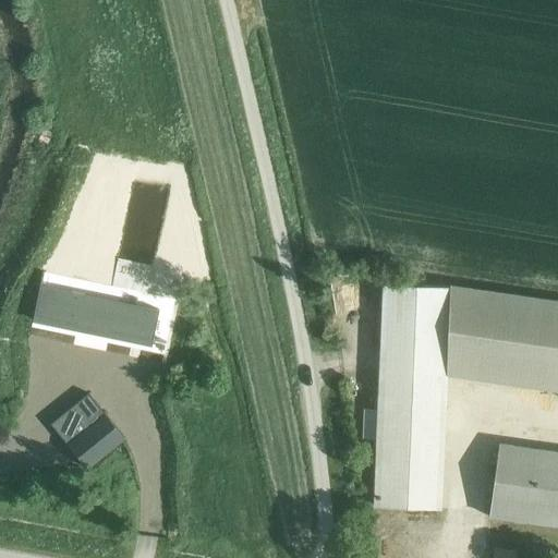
[(371,508),(440,511),(447,372),(449,314),(450,287),(385,284),(371,508)]
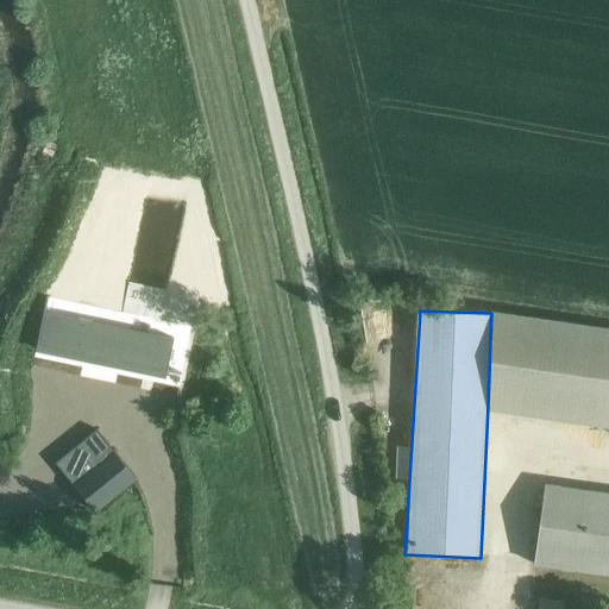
[(43,312),(36,344),(165,371),(167,369),(173,339),(44,312),(43,312)]
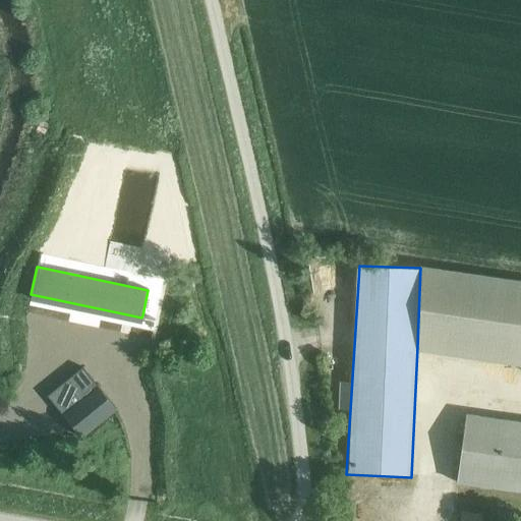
[(417,347),(520,365),(520,282),(420,268),(419,293),(417,347)]
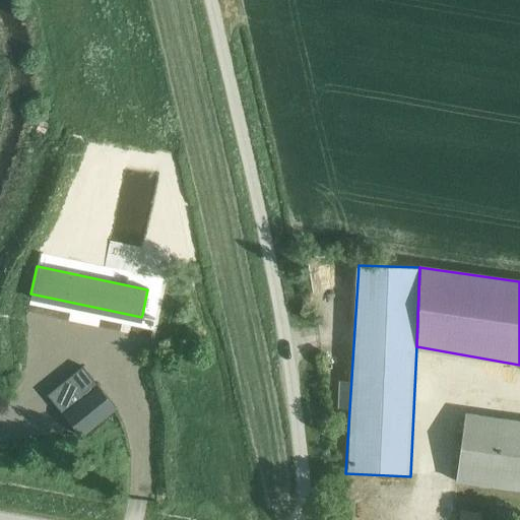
[(81,367),(47,395),(52,402),(62,414),(80,437),(115,408),(81,367)]
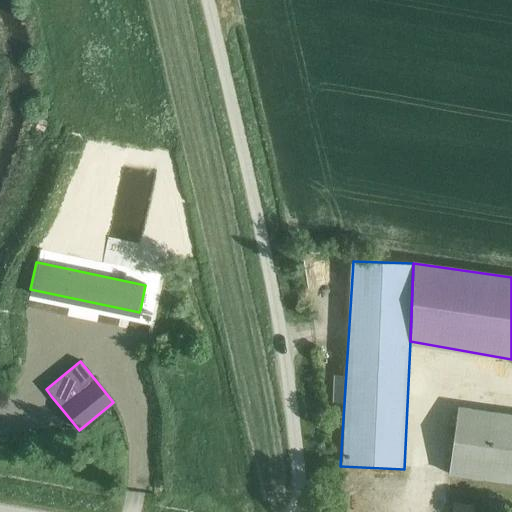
[(511,415),(457,408),(448,475),(511,483),(511,415)]
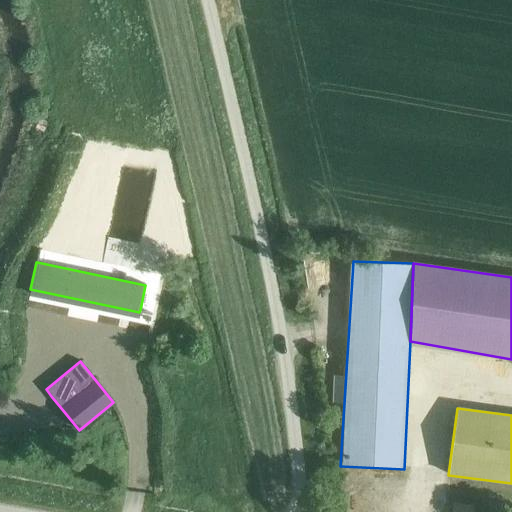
[(453,502),(451,511),(470,511),(472,504),(453,502)]
